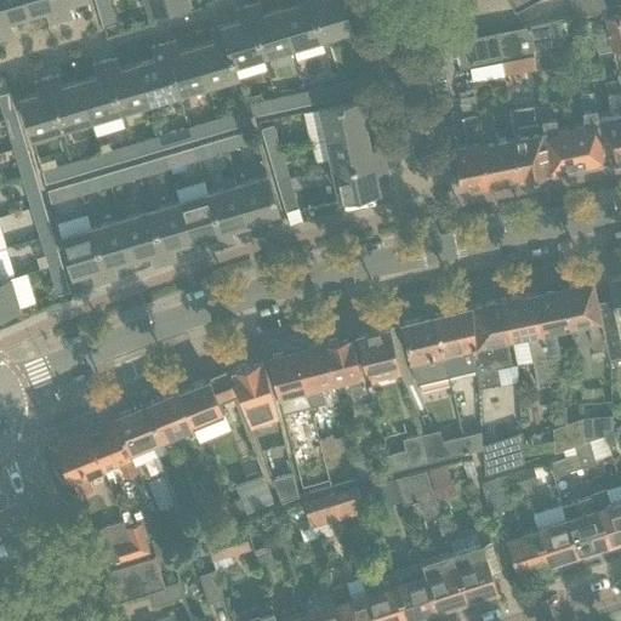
[(22,0),(0,0),(0,32),(1,34),(13,30),(10,20),(27,15),(22,0)]
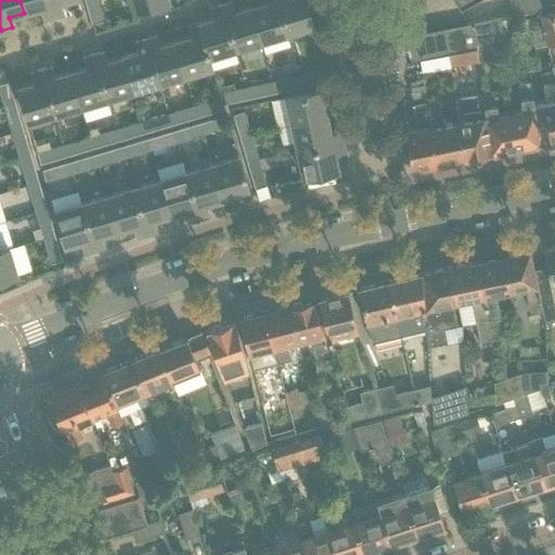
[(48,0),(20,0),(24,13),(40,8),(43,17),(53,15),(48,0)]
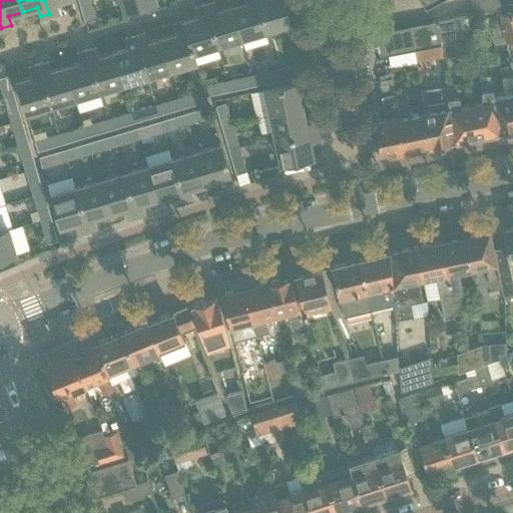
[(44,0),(49,14),(59,11),(56,1),(58,0),(44,0)]
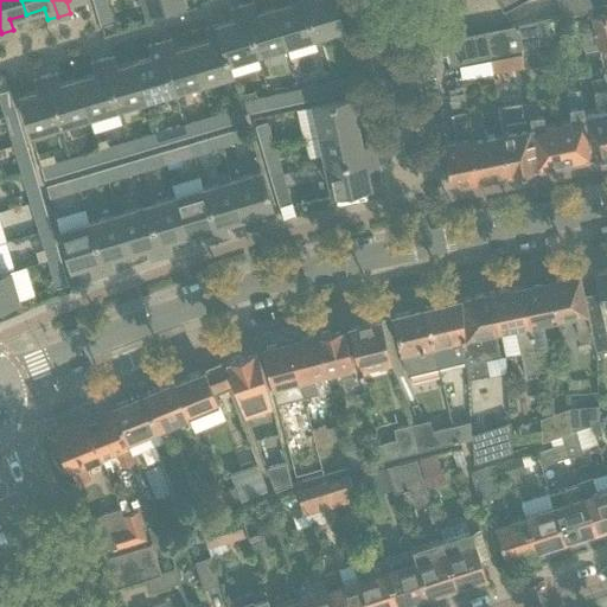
[(106,0),(102,0),(94,2),(101,27),(114,24),(106,0)]
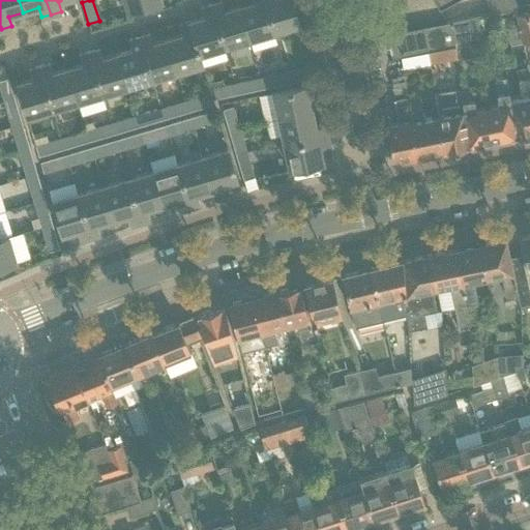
[(123,0),(127,11),(160,1),(159,0),(123,0)]
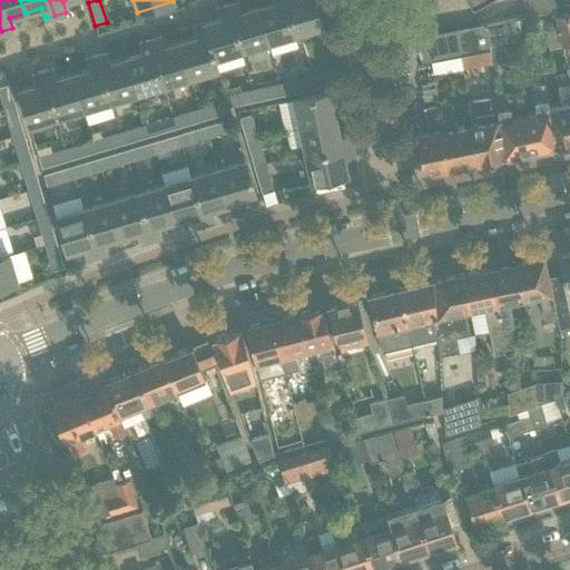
[(273,0),(274,1),(257,7),(268,42),(295,35),(284,0),(273,0)]
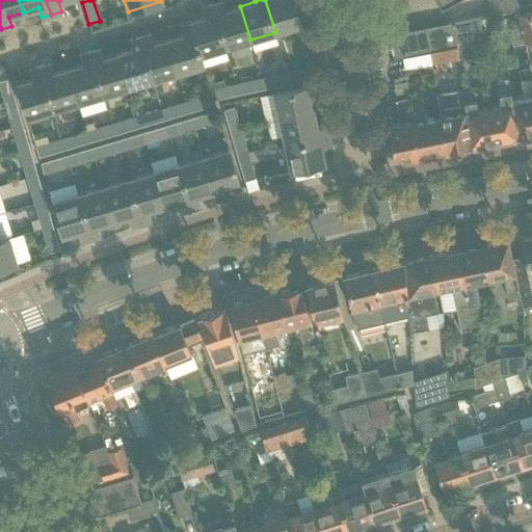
[(265,0),(275,32),(301,25),(293,0),(265,0)]
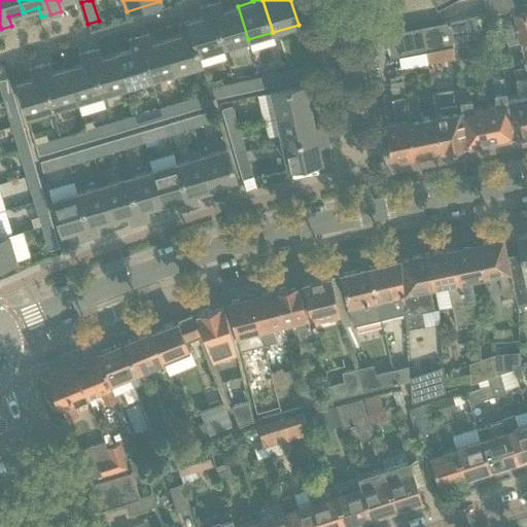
[(431,0),(437,10),(456,0),(483,0),(491,13),(515,7),(511,0),(431,0)]
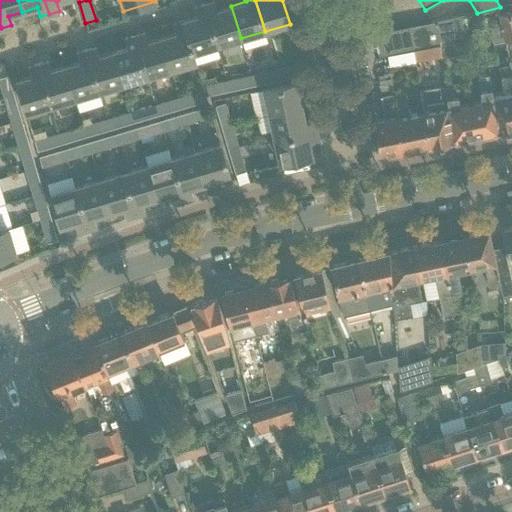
[(214,1),(204,4),(217,46),(241,38),(231,6),(216,10),(214,1)]
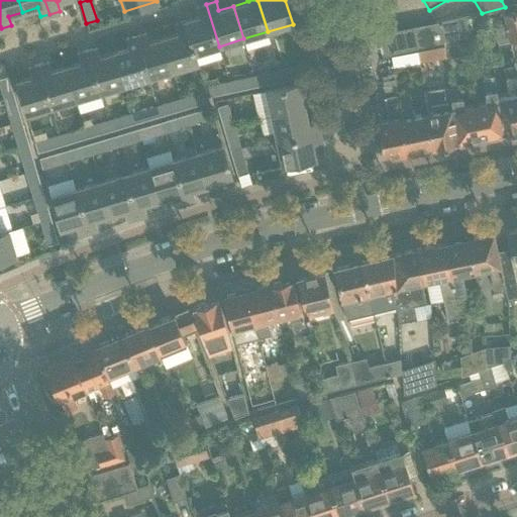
[(200,16),(185,20),(197,63),(198,63),(195,54),(219,46),(206,4),(197,6),(200,16)]
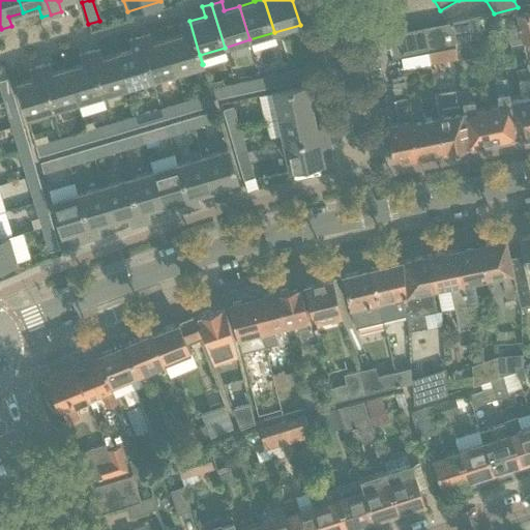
[(529,10),(519,12),(516,12),(518,27),(520,43),(524,42),(529,41),(529,10)]
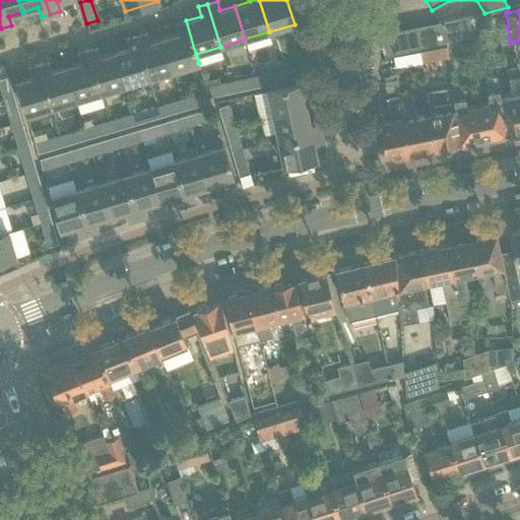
[(444,21),(446,46),(465,43),(463,17),(444,21)]
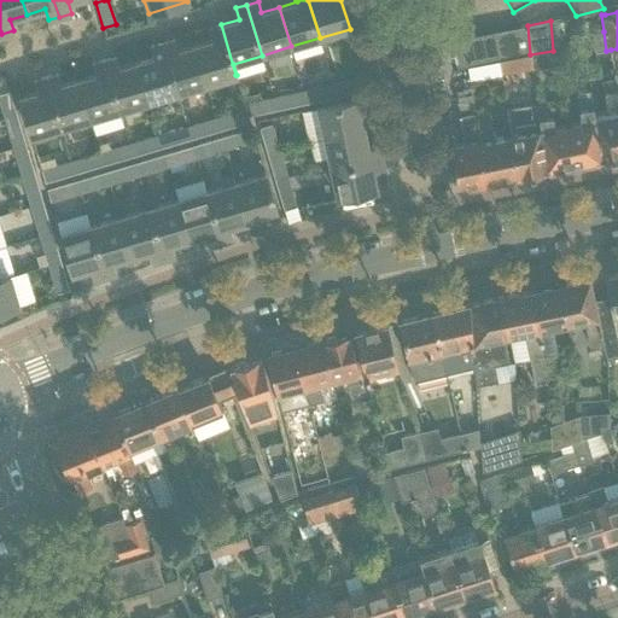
[(213,39),(194,45),(207,83),(235,75),(221,24),(210,28),(213,39)]
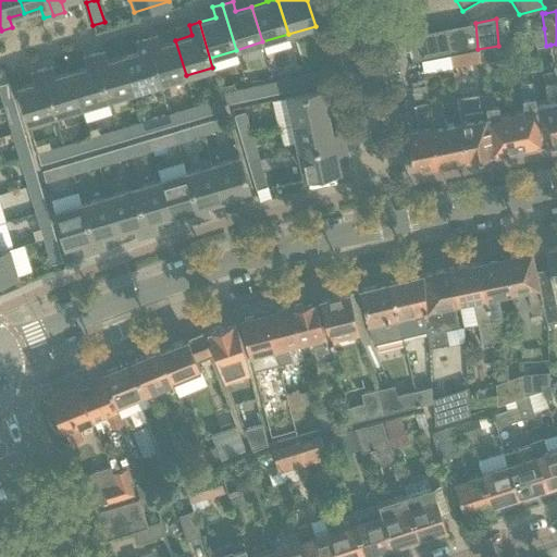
[(475,23),(445,28),(450,54),(478,49),(475,23)]
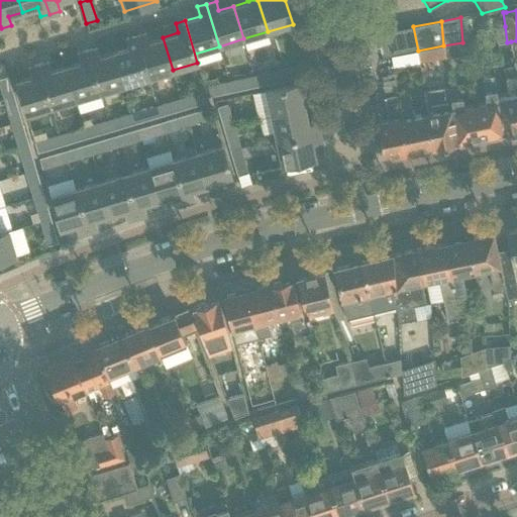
[(413,26),(387,32),(391,56),(418,50),(413,26)]
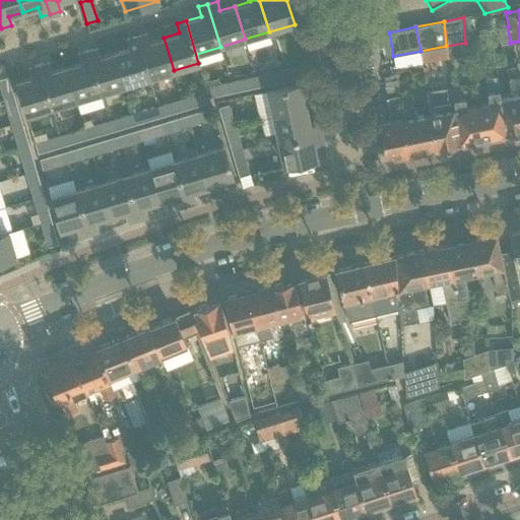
[(508,26),(499,27),(501,44),(510,43),(508,26)]
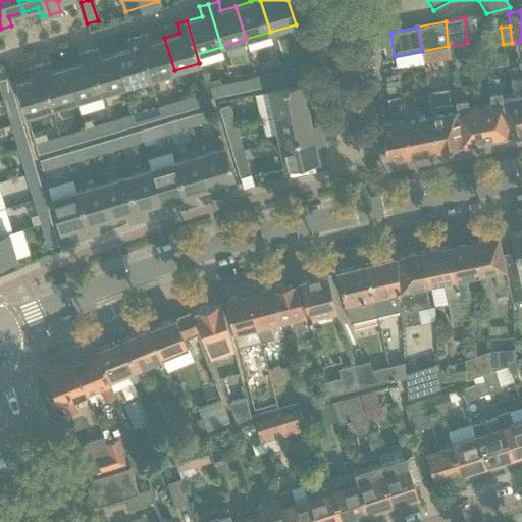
[(147,33),(138,36),(150,77),(174,70),(164,38),(150,42),(147,33)]
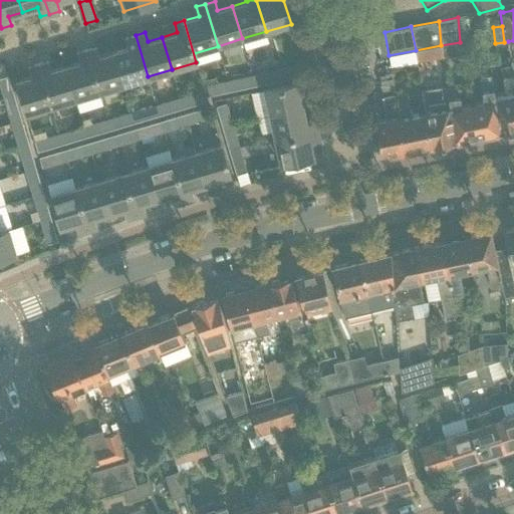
[(384,32),(370,34),(375,58),(389,55),(384,32)]
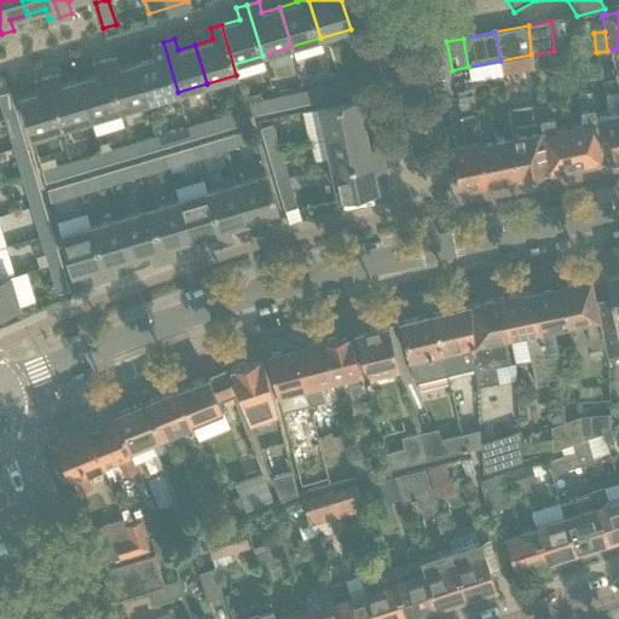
[(155,57),(137,62),(149,102),(178,92),(163,42),(151,46),(155,57)]
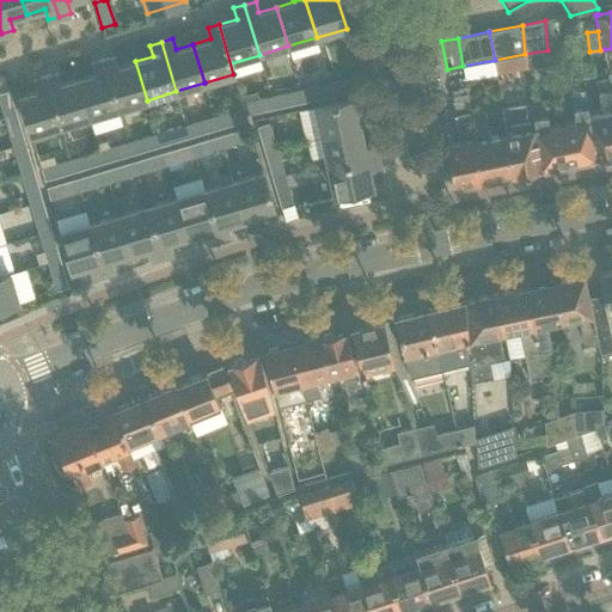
[(528,68),(525,54),(495,60),(497,74),(528,68)]
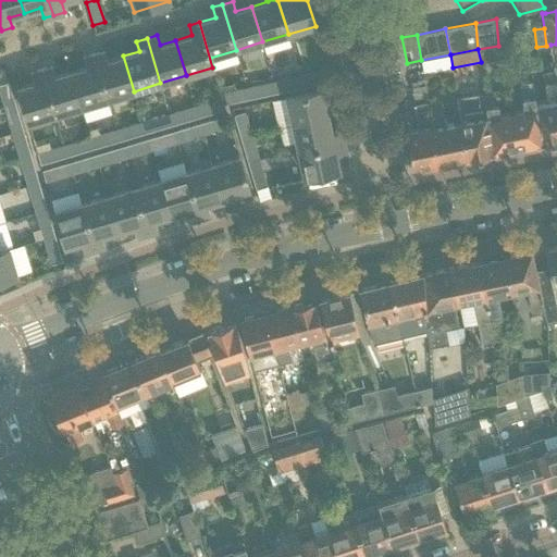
[(104,50),(94,53),(108,99),(134,91),(123,56),(108,61),(104,50)]
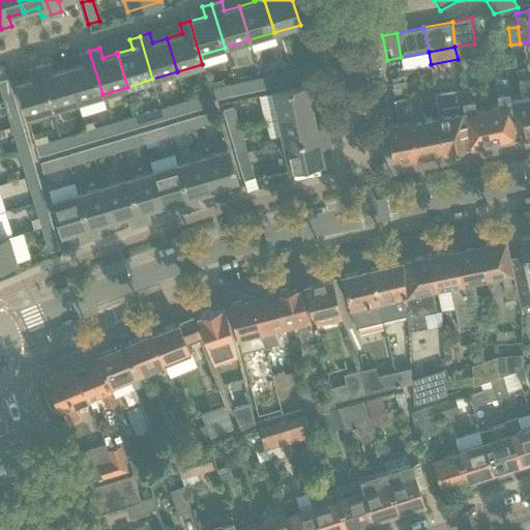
[(82,64),(67,68),(78,101),(102,94),(89,51),(80,54),(82,64)]
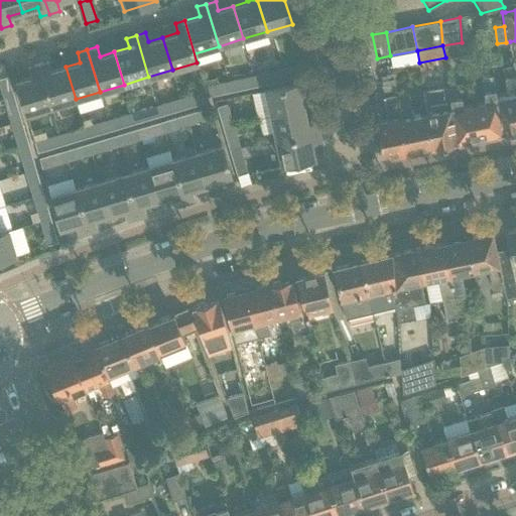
[(393,69),(419,62),(417,50),(390,55),(393,69)]
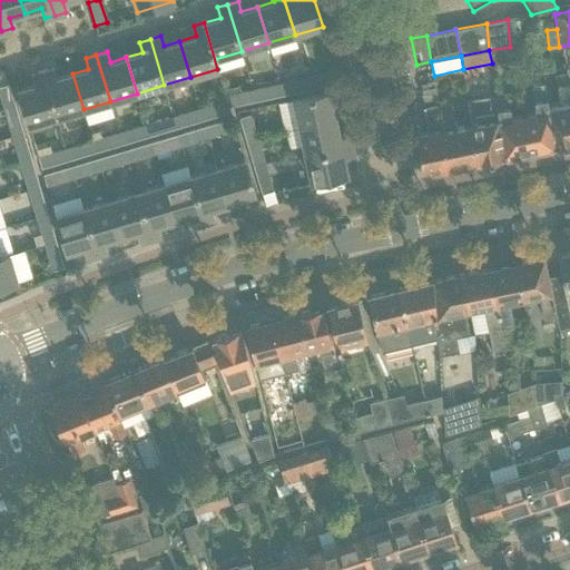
[(52,68),(42,71),(56,117),(84,109),(72,74),(56,78),(52,68)]
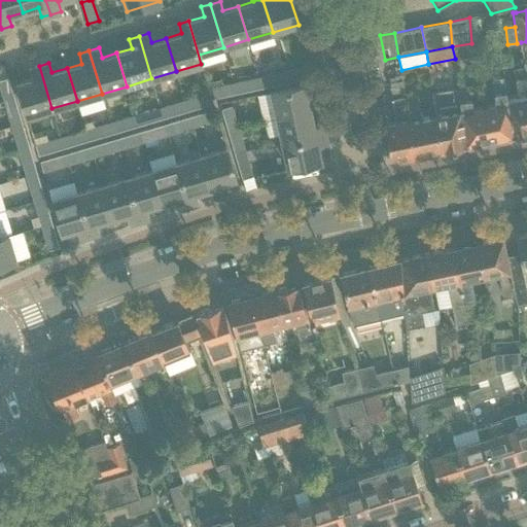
[(51,108),(39,66),(30,69),(32,78),(16,83),(27,116),(51,108)]
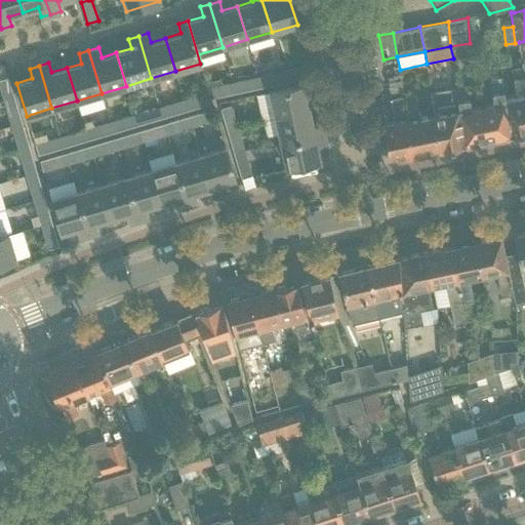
[(288,71),(290,81),(311,76),(309,66),(288,71)]
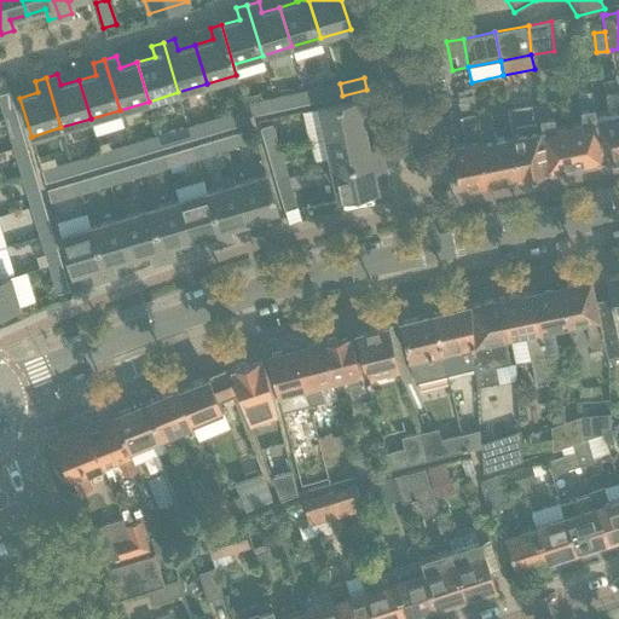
[(609,111),(596,114),(601,158),(618,155),(618,111),(618,110),(618,90),(615,81),(603,84),(609,111)]
